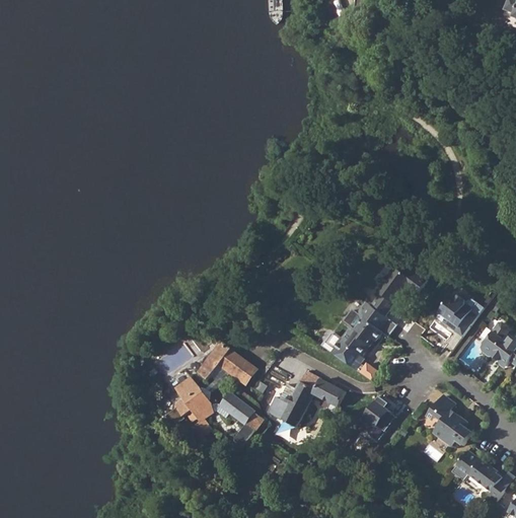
[(370,10),(370,0),(354,0),(354,9),(370,10)]
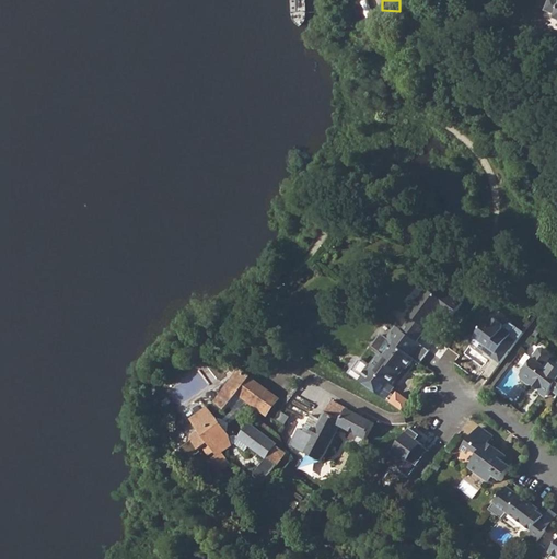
[(546,0),(543,10),(554,14),(553,18),(556,20),(556,0),(546,0)]
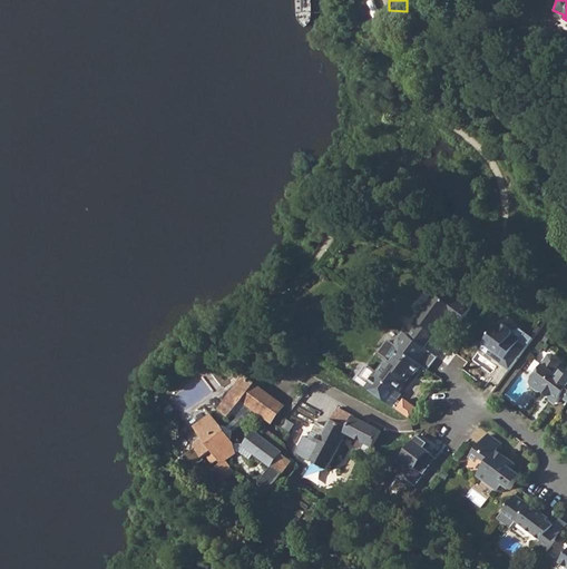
[(422,347),(441,320),(450,319),(457,324),(469,307),(461,302),(460,298),(457,298),(449,293),(443,301),(433,293),(413,320),(416,322),(406,335),(422,347)]
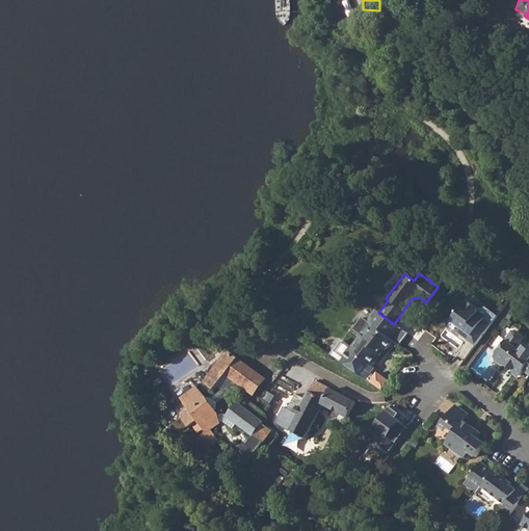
[(490,324),(482,319),(483,317),(477,311),(476,308),(468,301),(463,301),(449,320),(463,329),(459,335),(473,345),(490,324)]
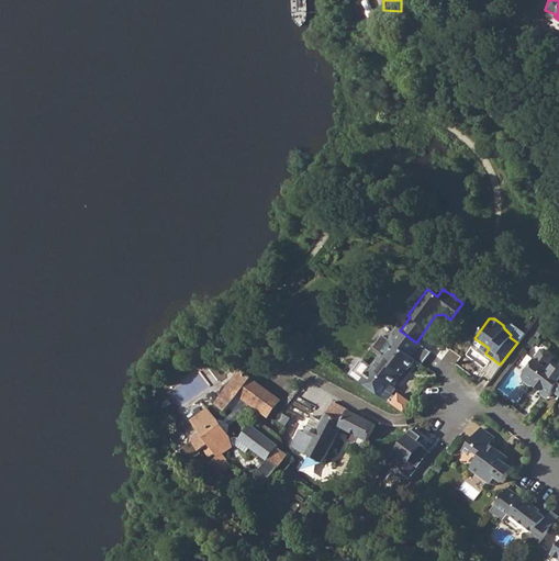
[(384,337),(388,340),(398,328),(393,325),(384,337)]
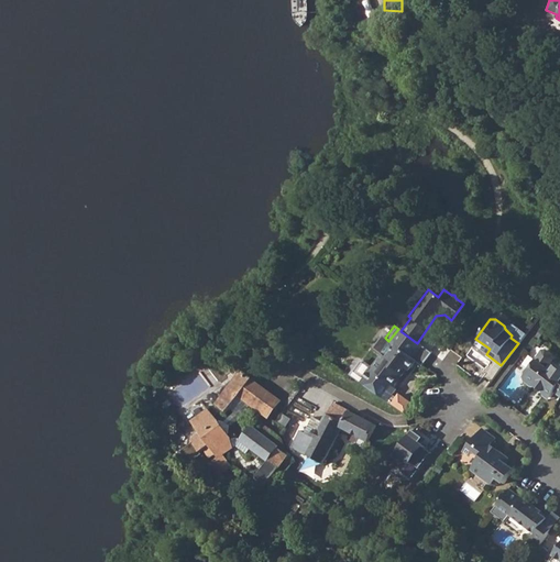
[(348,375),(404,415),(410,405),(397,394),(394,397),(391,394),(395,389),(392,387),(401,375),(397,374),(403,367),(406,371),(414,361),(419,365),(429,352),(417,343),(401,331),(398,329),(388,341),(385,338),(381,335),(372,348),(380,353),(369,366),(360,360),(348,375)]
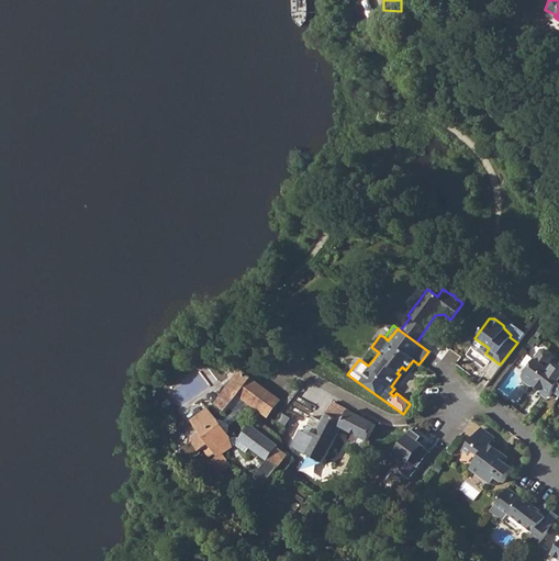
[(517,343),(522,335),(515,329),(511,335),(510,337),(517,343)]
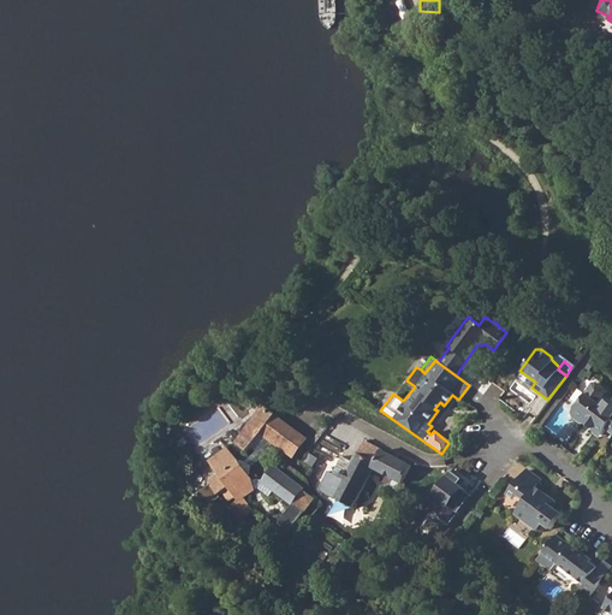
[(516,376),(532,388),(535,382),(520,371),(516,376)]
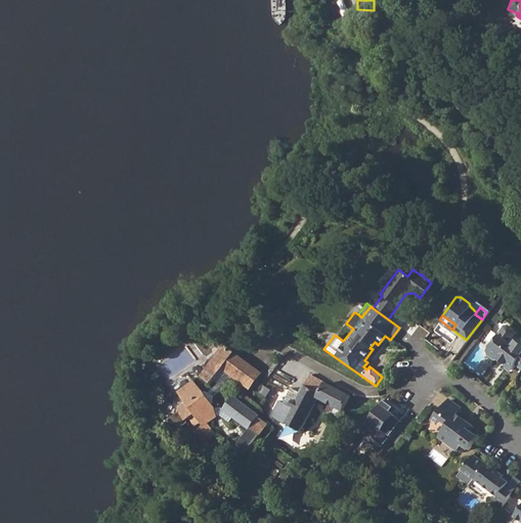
[(514,364),(520,369),(520,368),(520,345),(511,338),(514,334),(513,331),(507,325),(504,327),(485,350),(485,354),(492,360),(496,359),(510,369),(514,364)]
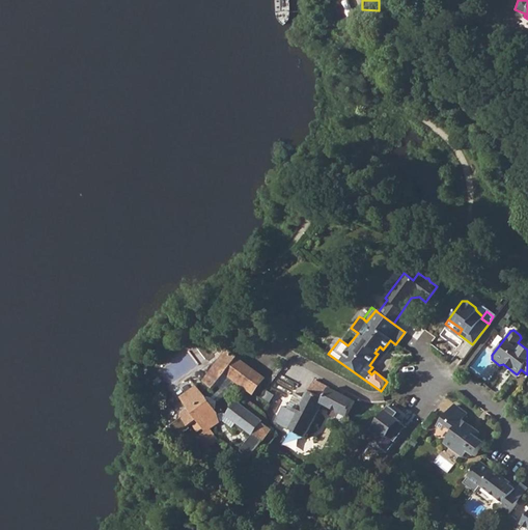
[(223,373),(235,358),(235,357),(226,350),(202,381),(212,388),(214,384),(217,381),(226,387),(227,386),(225,384),(229,378),(223,373)]
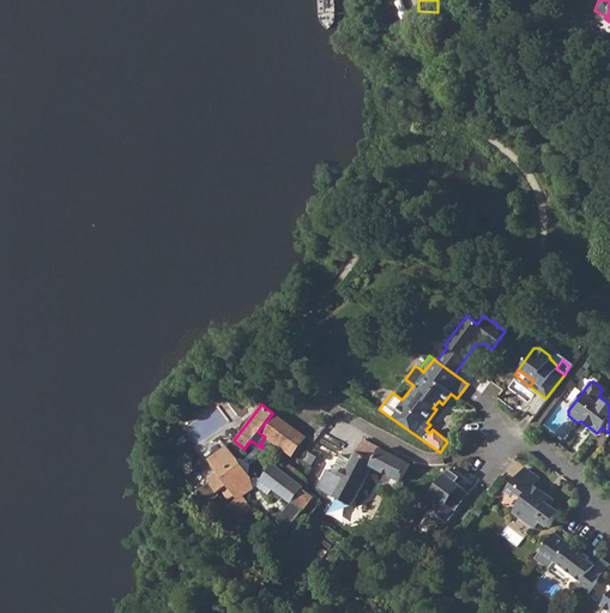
[(289,455),(290,455),(303,437),(272,414),(258,432),(265,437),(269,439),(279,448),(277,450),(278,451),(281,449),(288,452),(285,456),(287,457),(289,455)]
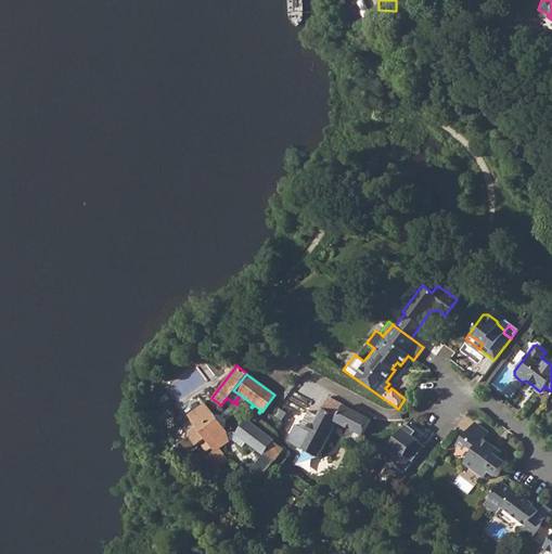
[(220,415),(213,414),(223,429),(227,422),(242,401),(241,400),(243,397),(240,395),(235,401),(238,403),(236,404),(227,398),(223,401),(228,404),(220,415)]
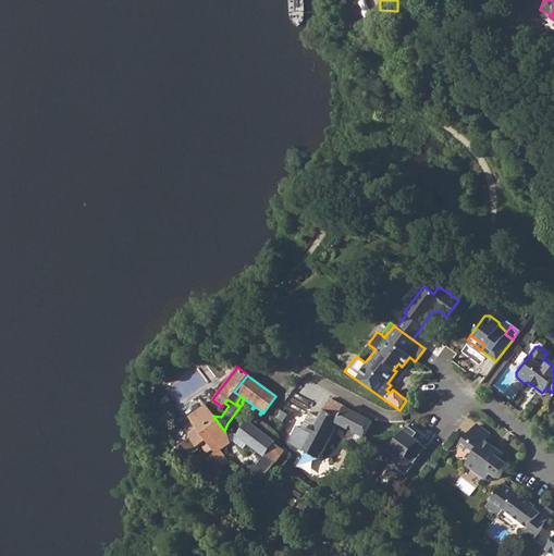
[(316,457),(318,458),(336,422),(361,436),(369,420),(327,397),(317,417),(315,421),(312,419),(306,431),(299,428),(295,425),(286,442),(314,456),(311,459),(315,460),(316,457)]
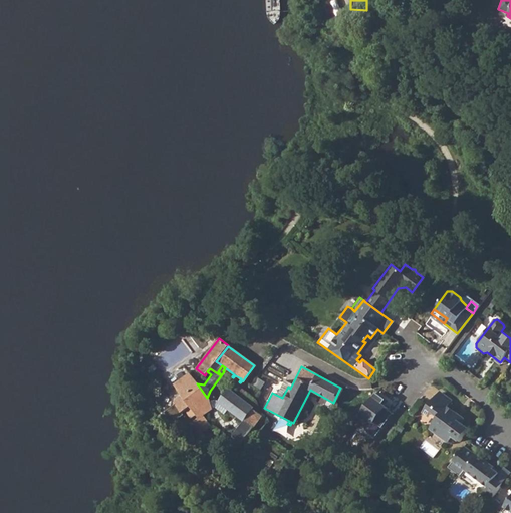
[(195,414),(197,417),(201,414),(211,408),(210,407),(209,401),(207,398),(197,383),(188,372),(172,385),(181,396),(173,402),(174,404),(165,411),(171,420),(172,422),(183,414),(181,412),(188,407),(188,408),(185,411),(190,418),(195,414)]
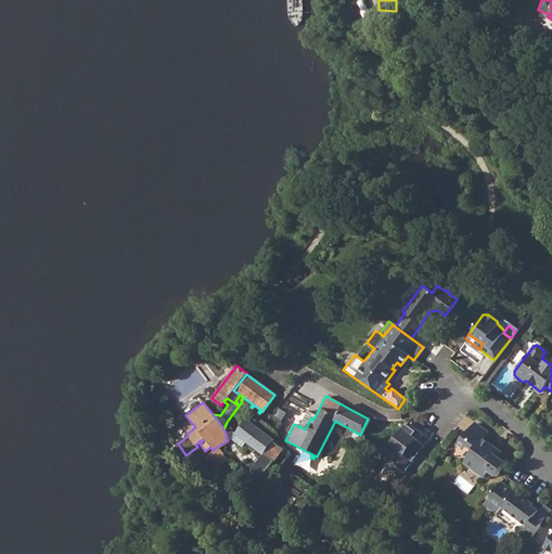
[(298,426),(305,429),(311,417),(313,420),(316,415),(306,410),(298,426)]
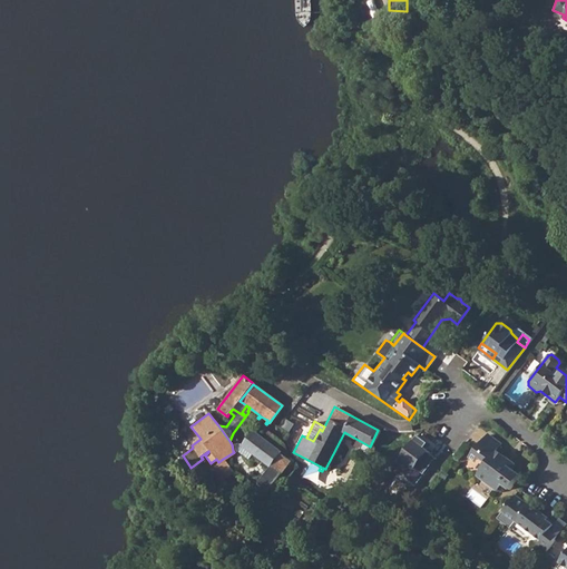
[(256,482),(266,490),(290,460),(253,431),(242,445),(252,452),(269,466),(256,482)]
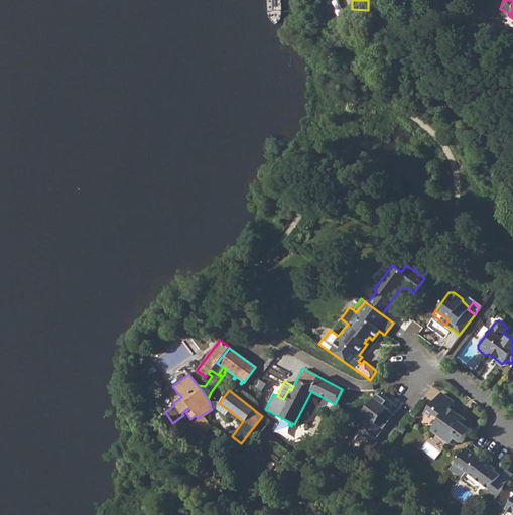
[(461,424),(453,417),(456,413),(447,407),(452,401),(440,393),(436,398),(435,397),(429,405),(435,410),(432,413),(438,418),(429,429),(447,443),(453,437),(460,442),(469,430),(461,424)]
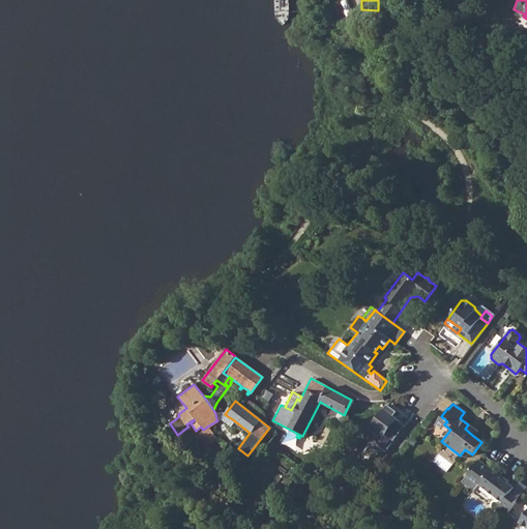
[(387,405),(369,429),(376,435),(379,432),(385,436),(385,435),(392,440),(404,425),(397,420),(398,419),(393,416),(397,411),(387,405)]
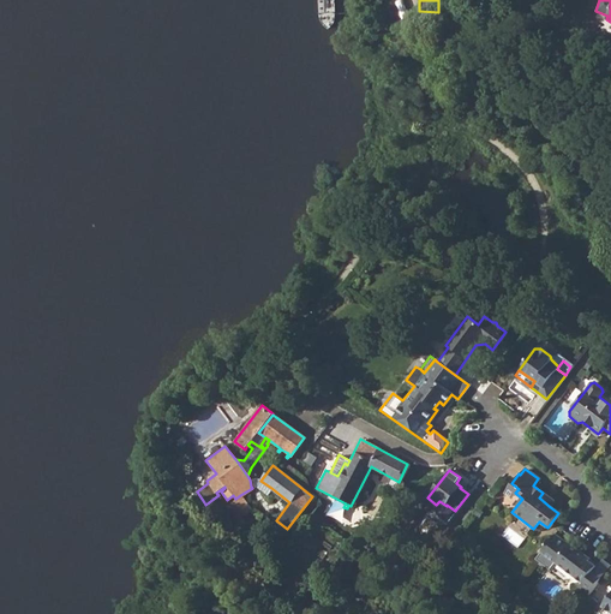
[(250,480),(251,487),(255,487),(267,495),(271,488),(261,481),(257,478),(250,480)]
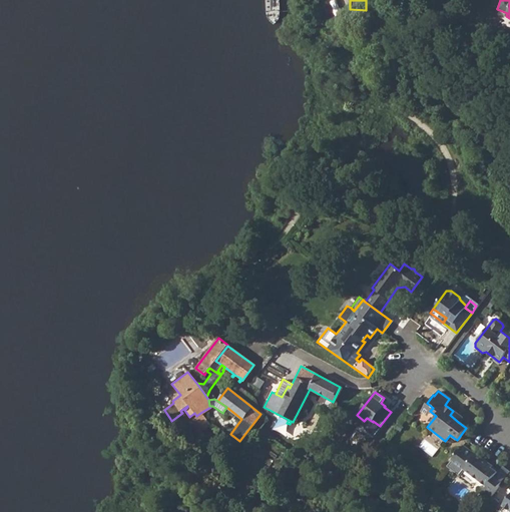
[(453,411),(450,415),(458,422),(461,417),(453,411)]
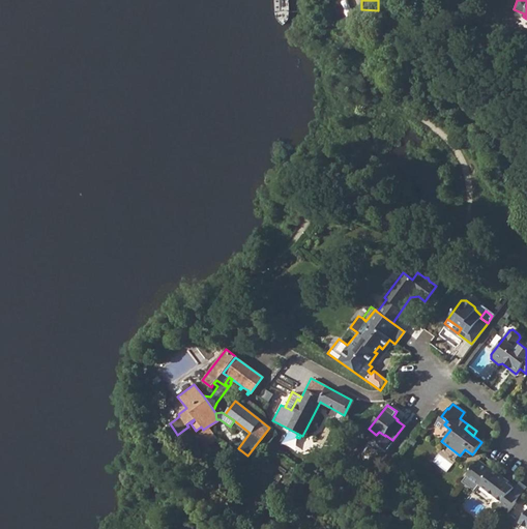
[(201,436),(206,444),(215,438),(207,427),(203,430),(199,433),(201,436)]
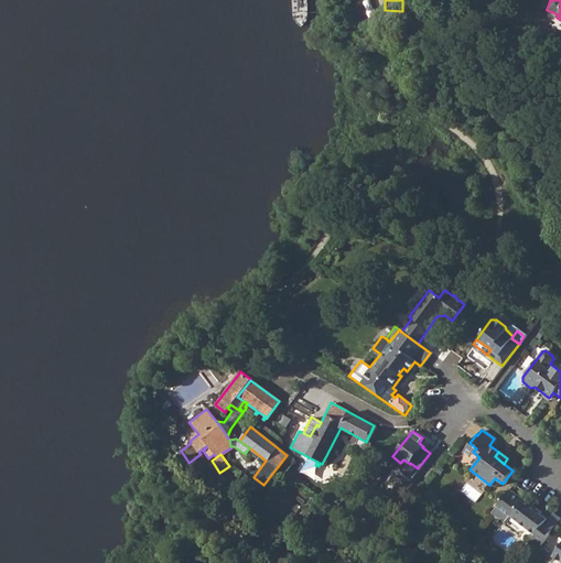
[(219,473),(214,464),(203,471),(214,487),(225,480),(219,473)]
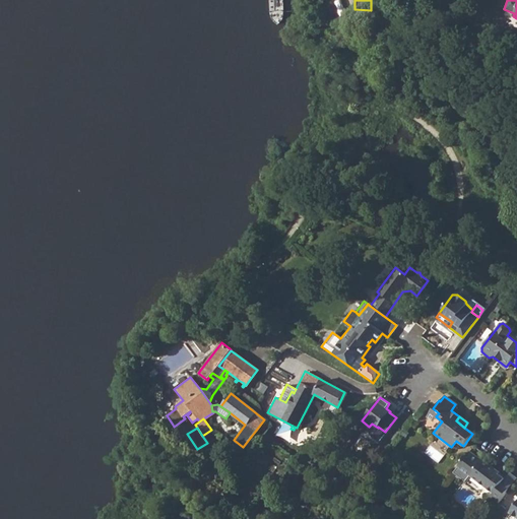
[(490,497),(497,503),(507,489),(500,482),(503,478),(497,473),(498,472),(469,451),(452,472),(488,499),(490,497)]
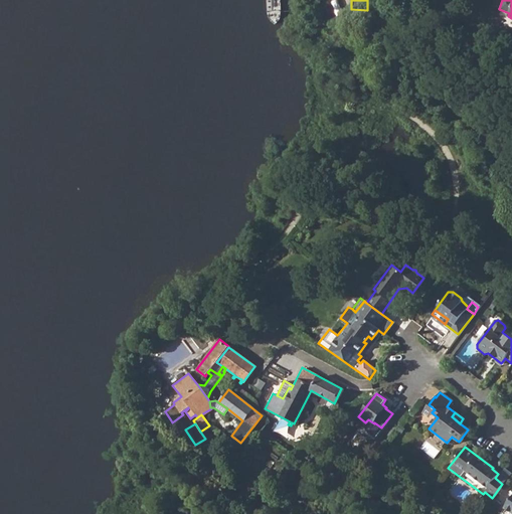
[(502,484),(510,474),(503,468),(498,474),(495,478),(502,484)]
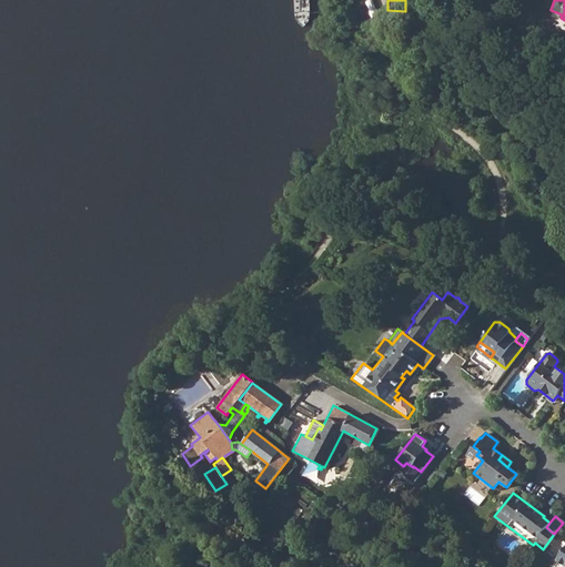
[(564,566),(564,546),(550,566),(551,566),(564,566)]
